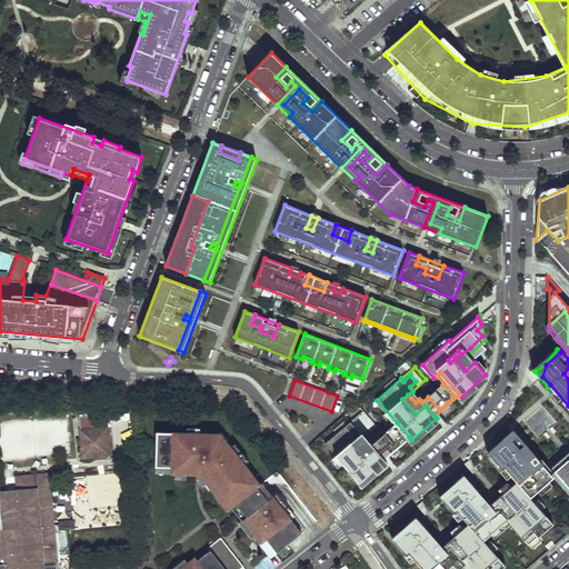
[(442,385),(428,397),(439,409),(453,397),(442,385)]
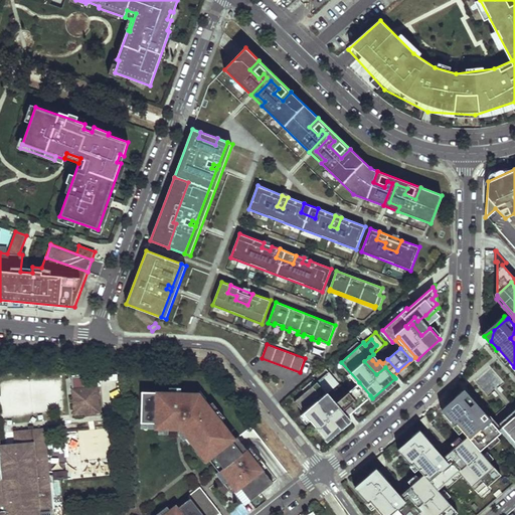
[(339,382),(329,371),(318,381),(320,384),(326,378),(331,384),(325,390),(328,392),(339,382)]
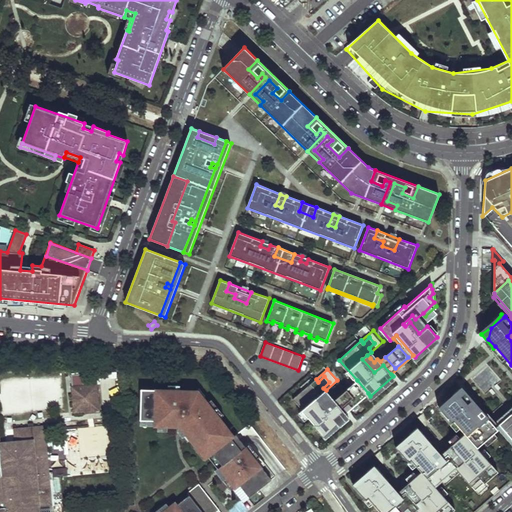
[(71,375),(74,412),(99,410),(97,385),(84,386),(83,374),(71,375)]
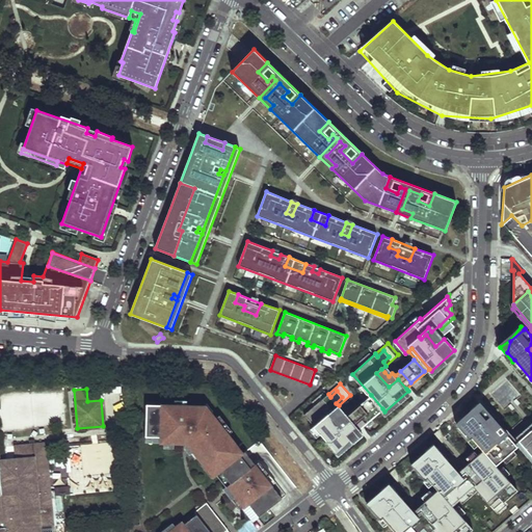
[(328,394),(304,415),(338,452),(361,431),(360,429),(350,420),(342,427),(329,414),(335,409),(339,405),(336,403),(342,397),(337,391),(330,397),(328,394)]
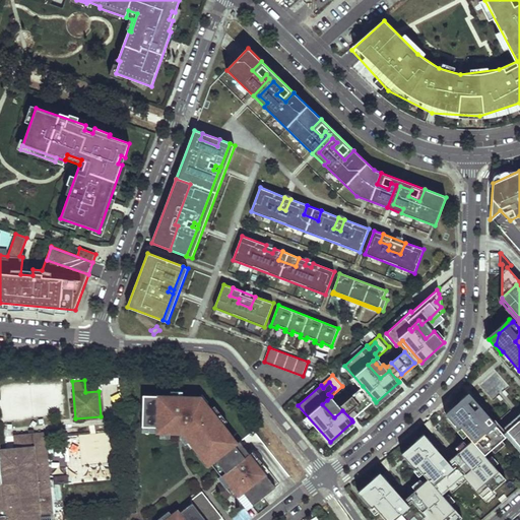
[(374,399),(363,386),(358,391),(368,402),(354,413),(344,402),(339,407),(337,404),(333,407),(330,402),(327,400),(322,404),(334,417),(342,410),(351,419),(374,399)]
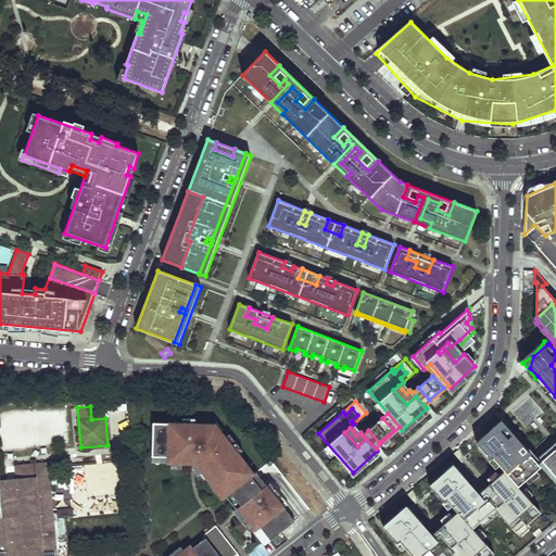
[(382,418),(368,430),(379,442),(393,430),(382,418)]
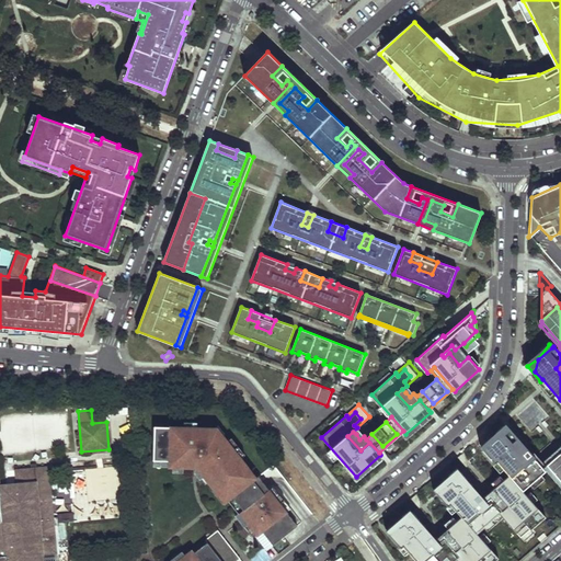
[(151,428),(151,464),(167,464),(167,469),(195,469),(213,490),(216,488),(227,501),(231,496),(242,510),(239,513),(243,518),(258,535),(261,531),(272,546),(297,524),(279,503),(284,500),(272,485),(267,489),(256,476),(252,480),(241,467),(244,465),(220,436),(218,438),(210,430),(151,428)]
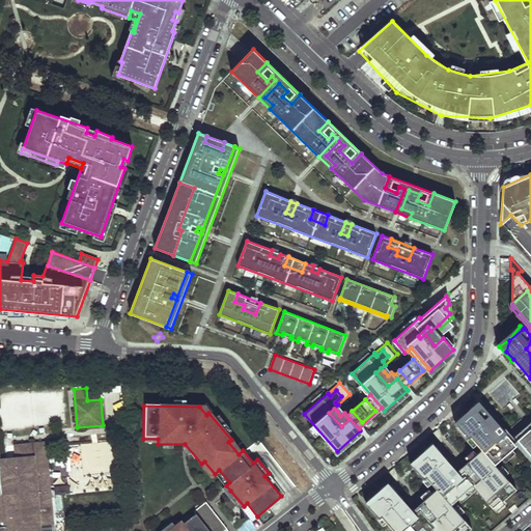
[(493,419),(481,406),(459,425),(482,450),(496,465),(516,446),(506,434),(497,442),(483,426),(488,422),(493,419)]
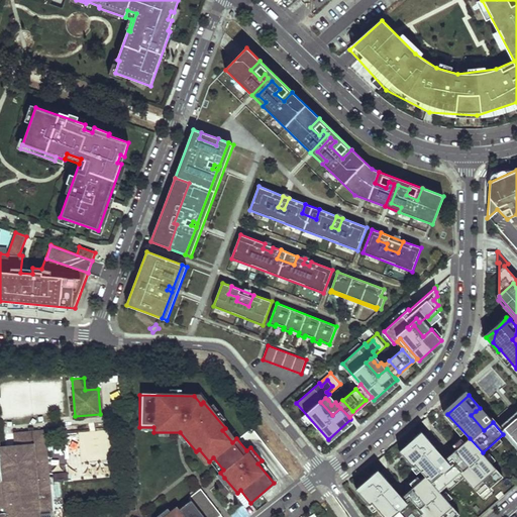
[(483,418),(476,411),(471,415),(484,430),(493,422),(490,419),(486,423),(483,419),(483,418)]
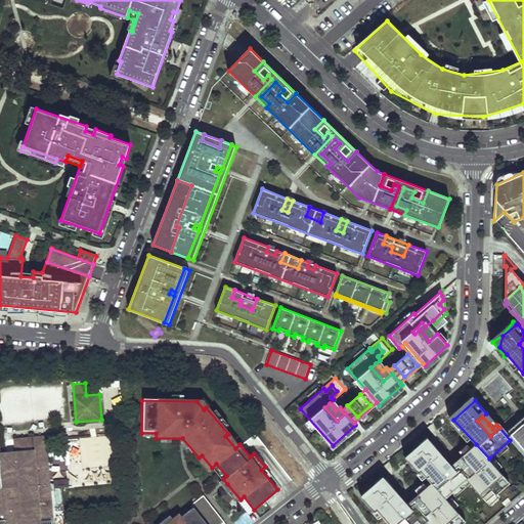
[(523,424),(511,435),(523,449),(523,424)]
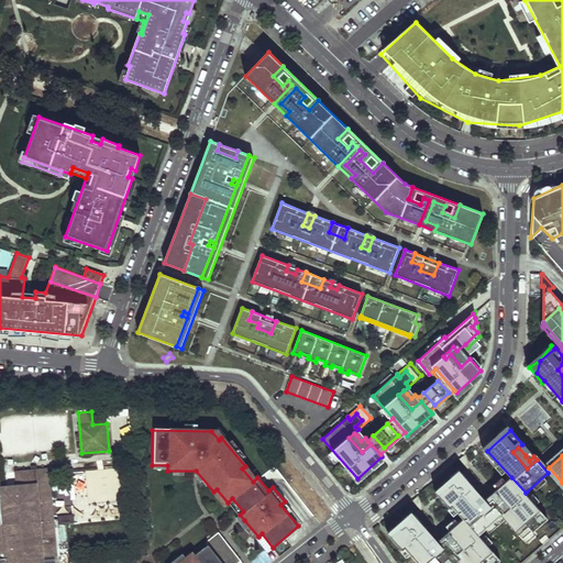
[(455,482),(441,494),(453,507),(464,519),(449,532),(473,561),(470,562),(498,562),(501,561),(489,547),(483,539),(479,536),(492,525),(505,512),(494,499),(481,510),(466,495),(475,487),(463,474),(455,482)]
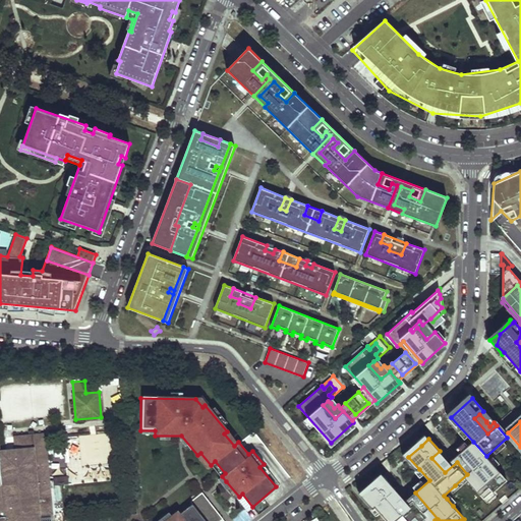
[(473,442),(459,455),(481,480),(473,487),(484,500),(491,494),(491,495),(494,493),(508,480),(497,468),(489,460),(486,456),(473,442)]
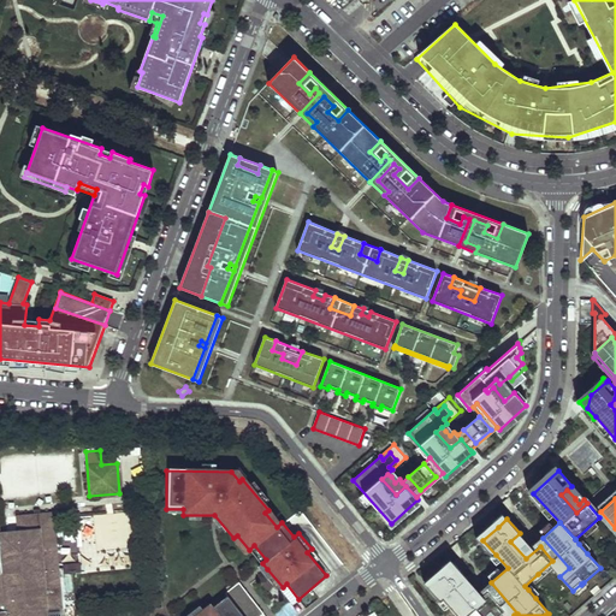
[(498,527),(479,540),(493,557),(496,555),(483,540),(498,527)]
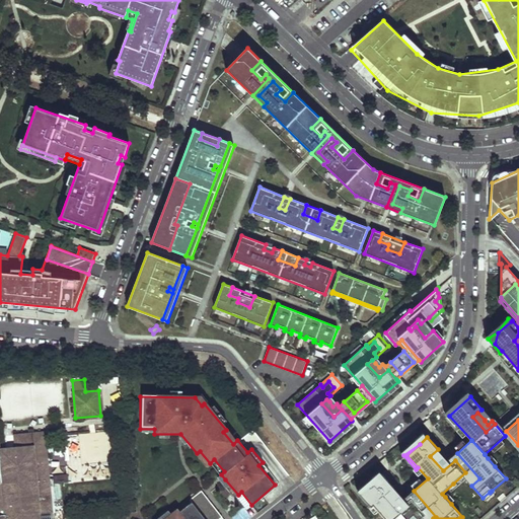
[(444,458),(448,455),(441,446),(438,449),(430,456),(443,470),(455,460),(465,472),(453,484),(456,488),(466,478),(471,486),(479,478),(457,453),(447,462),(443,465),(439,461),(443,457),(444,458)]
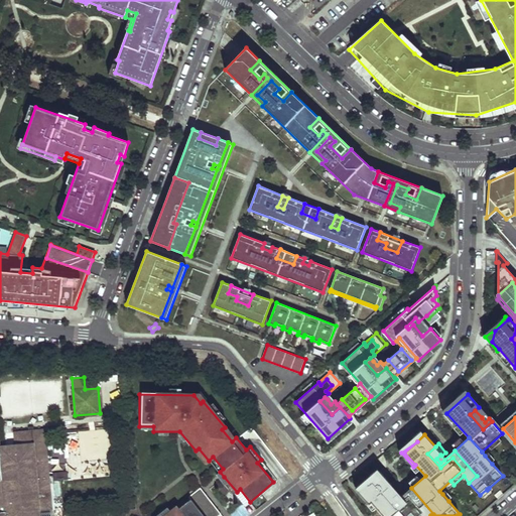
[(495,461),(489,453),(485,456),(492,464),(495,461)]
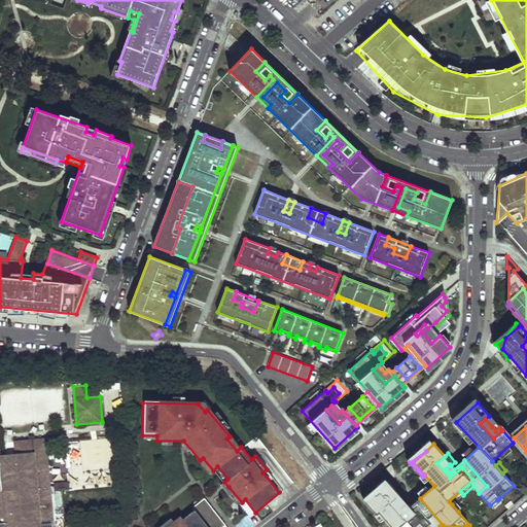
[(217,466),(213,470),(223,483),(224,482),(227,479),(217,466)]
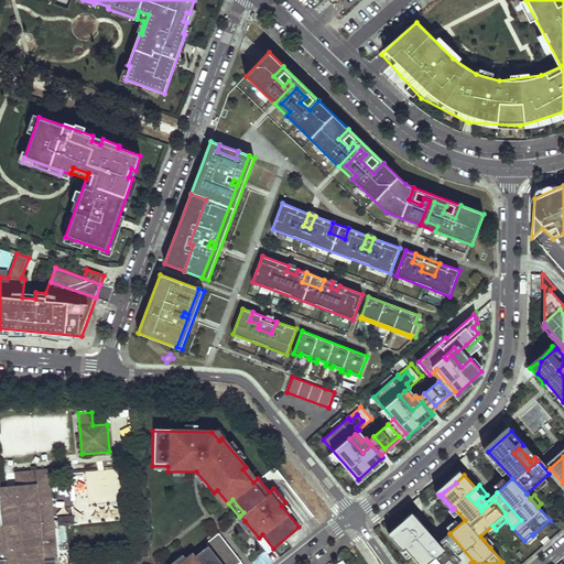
[(74,517),(58,518),(60,525),(75,524),(74,517)]
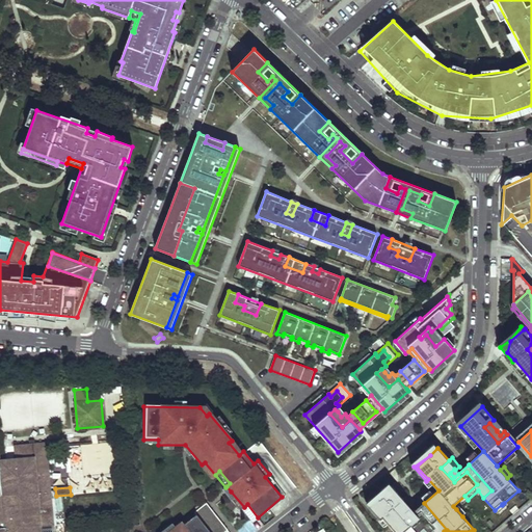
[(404,499),(394,487),(386,494),(373,505),(383,517),(396,531),(431,531),(434,530),(436,528),(422,511),(411,520),(415,523),(411,526),(408,523),(409,522),(396,507),(404,499)]
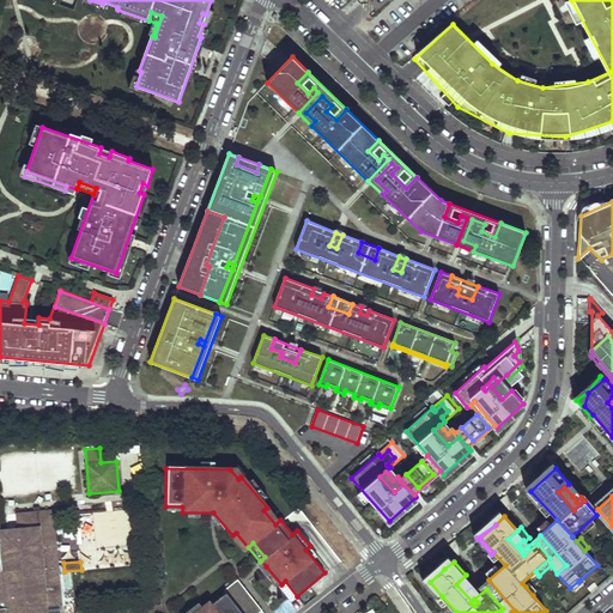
[(444,569),(425,583),(439,599),(442,596),(430,582),(444,569)]
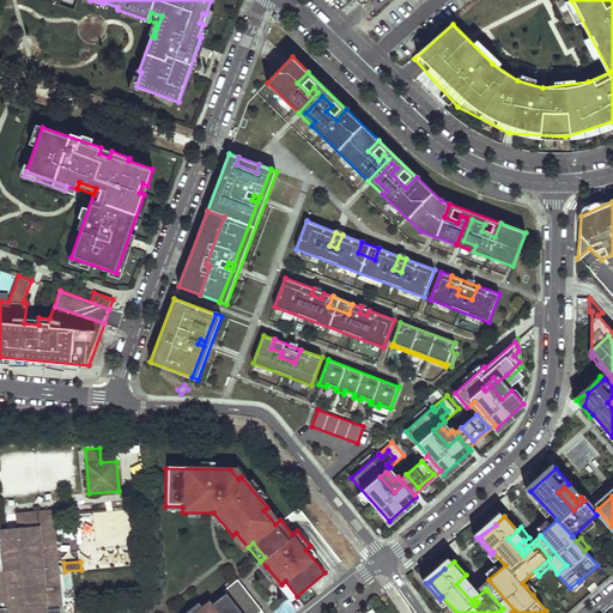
[(478,582),(469,572),(466,575),(456,584),(472,601),(471,602),(474,606),(478,602),(474,599),(486,589),(503,608),(501,611),(502,612),(511,612),(515,611),(489,580),(477,592),(472,595),(467,590),(472,587),(473,587),(478,582)]
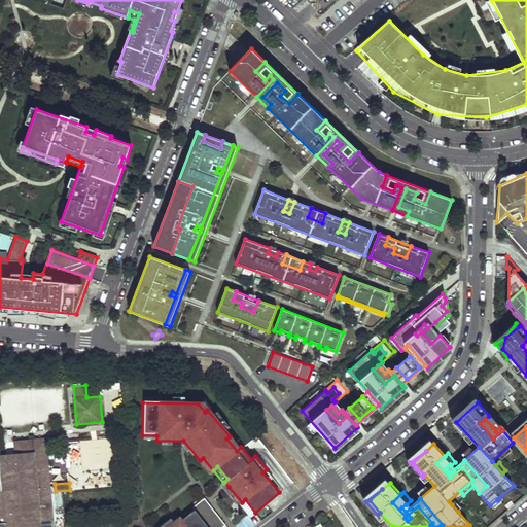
[(224,526),(226,525),(220,517),(215,521),(209,513),(214,508),(206,498),(195,507),(197,511),(183,520),(181,517),(169,526),(224,526)]
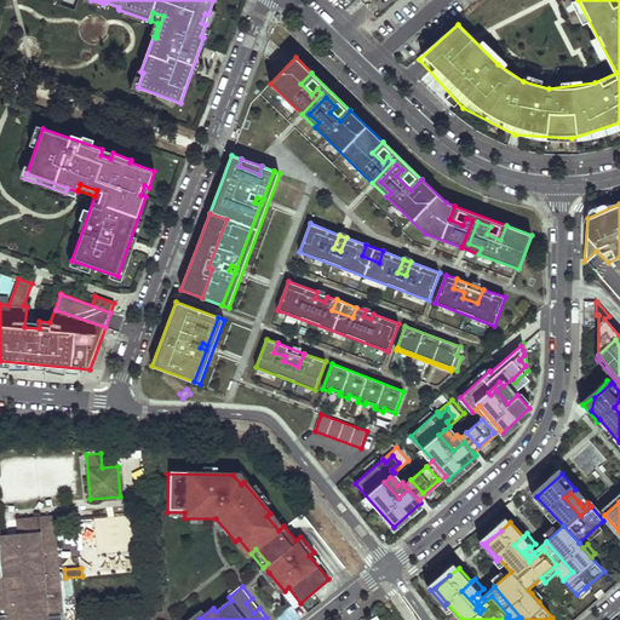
[(585,587),(577,595),(580,598),(591,590),(587,586),(585,589),(585,587)]
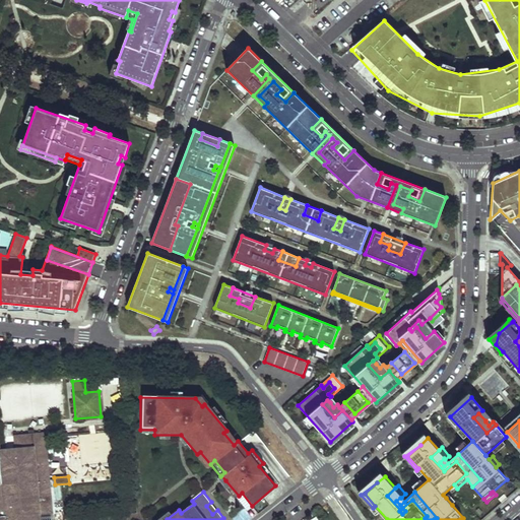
[(455,502),(449,495),(446,498),(452,505),(455,502)]
